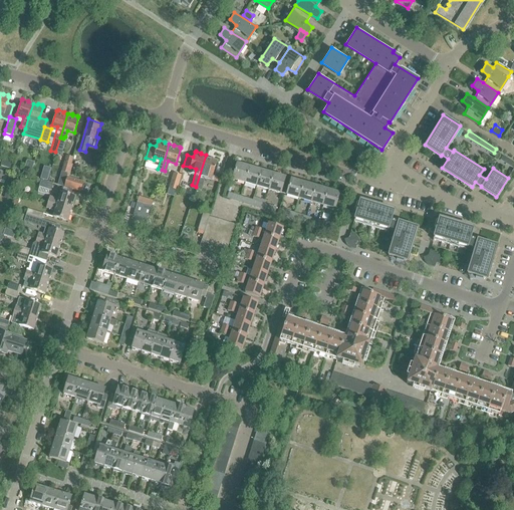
[(66,153),(61,169),(67,171),(72,155),(66,153)]
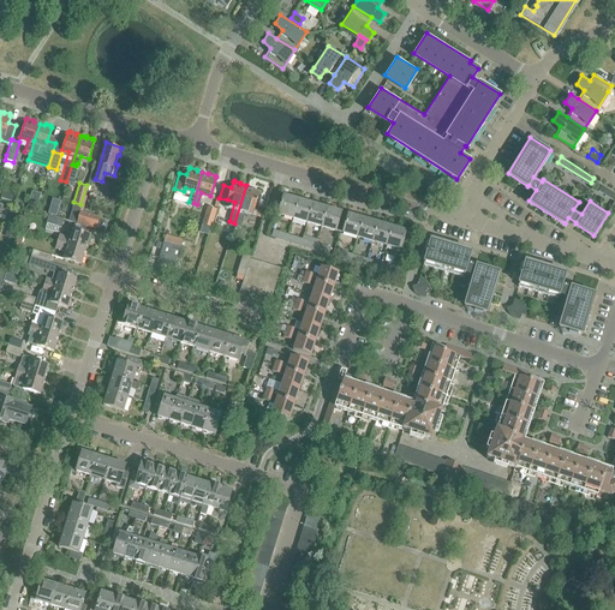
[(598,187),(614,198),(614,190),(602,183),(598,187)]
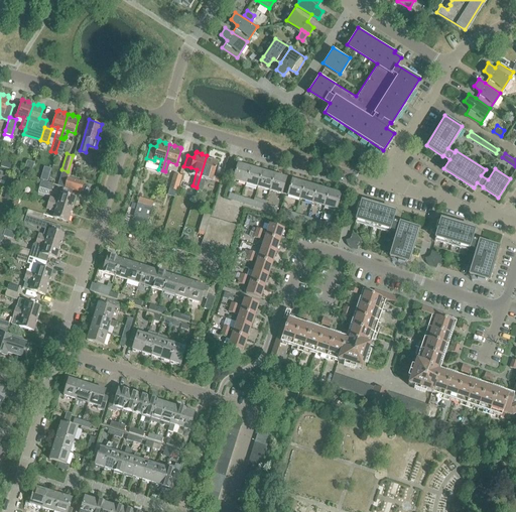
[(212,157),(207,155),(197,187),(203,188),(206,176),(215,179),(216,174),(214,174),(219,159),(217,159),(218,158),(212,156),(212,157)]
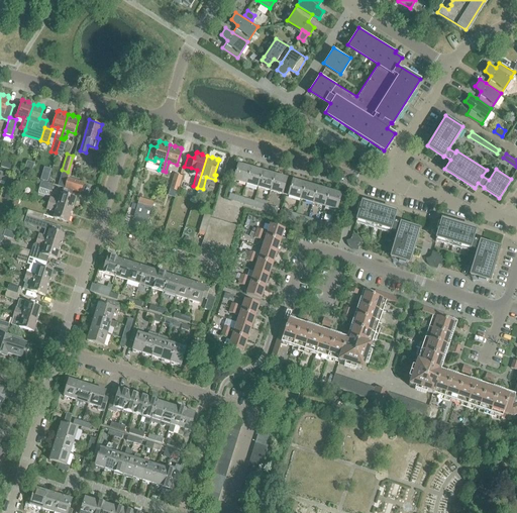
[(233,178),(245,181),(250,166),(238,162),(233,178)]
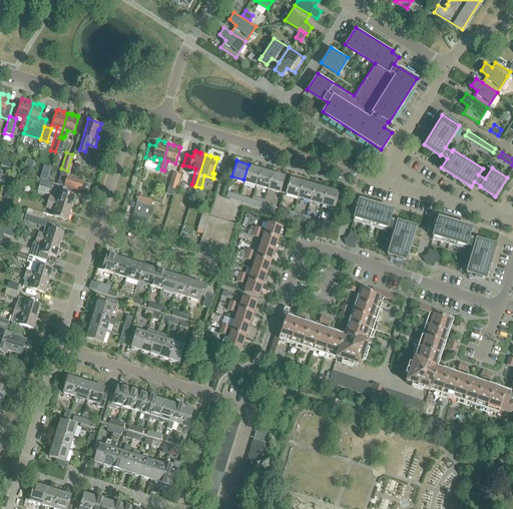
[(243,179),(255,183),(261,167),(248,164),(243,179)]
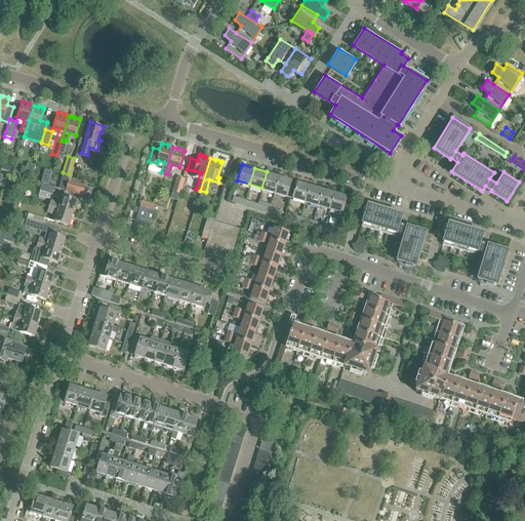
[(261,188),(274,191),(279,175),(267,171),(261,188)]
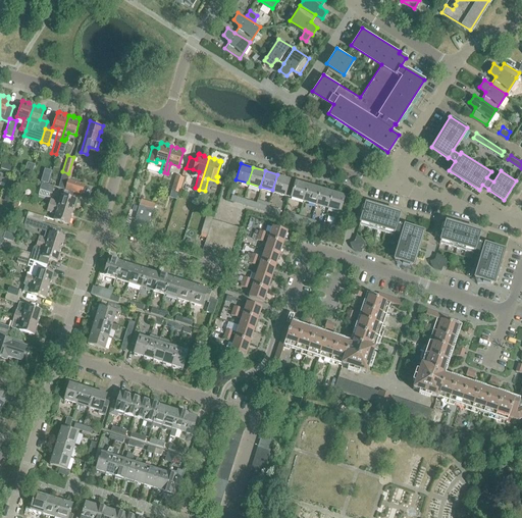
[(171,189),(178,191),(184,175),(176,173),(171,189)]
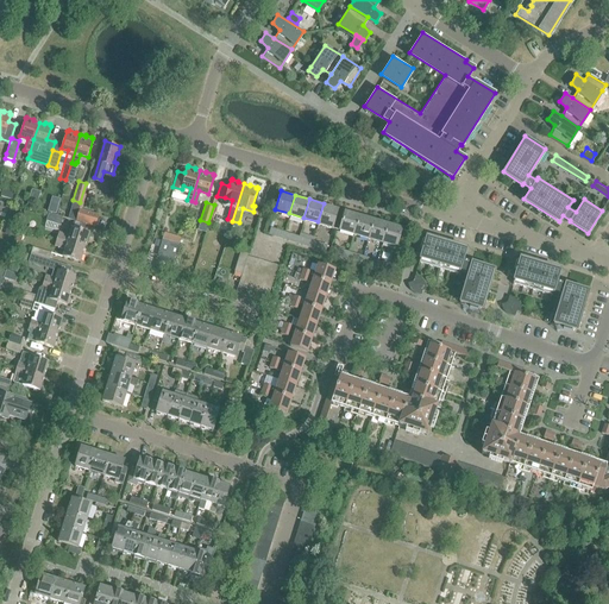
[(324,203),(318,221),(333,226),(338,208),(324,203)]
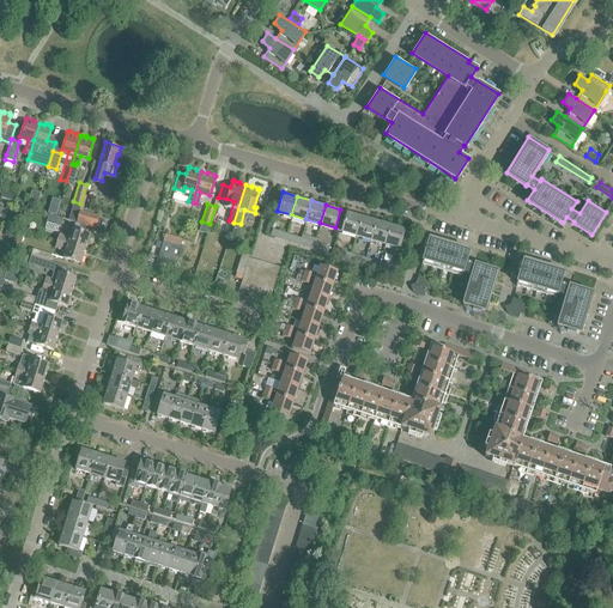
[(78,213),(77,219),(96,224),(98,213),(80,208),(78,213)]
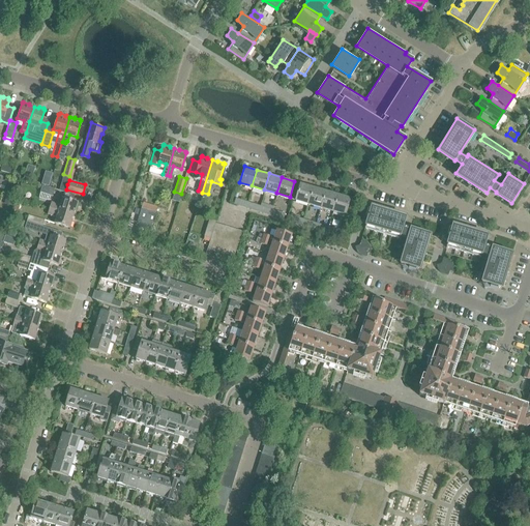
[(40,190),(52,194),(54,186),(42,182),(40,190)]
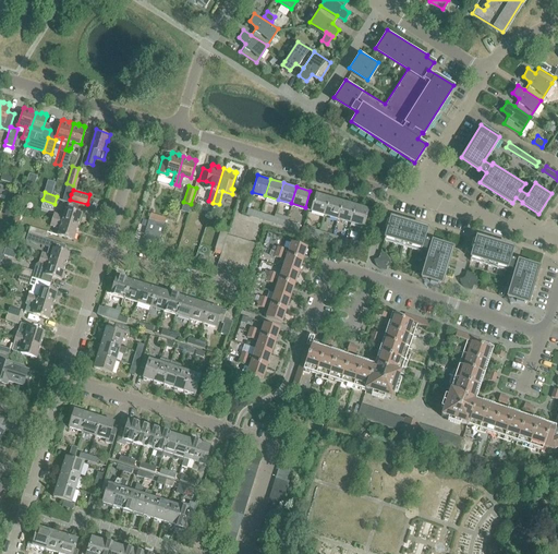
[(311,209),(324,213),(329,196),(316,192),(311,209)]
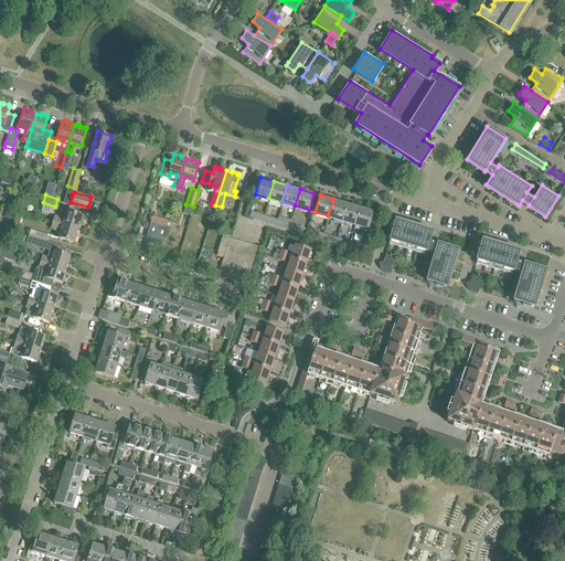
[(328,215),(341,220),(347,203),(333,199),(328,215)]
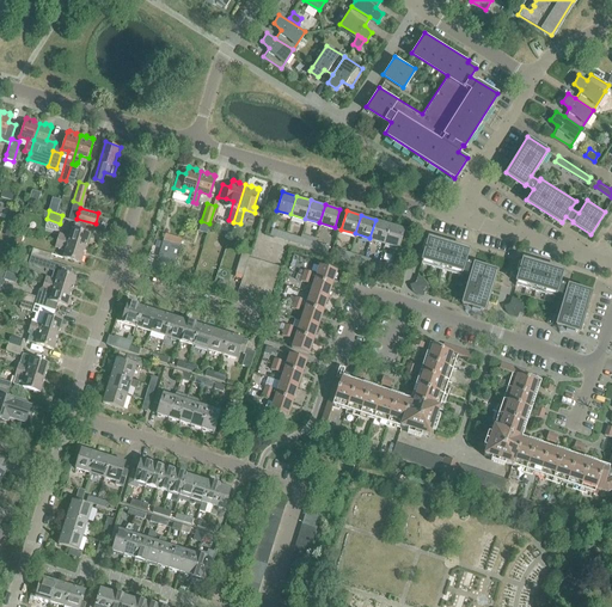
[(369,238),(384,243),(390,224),(375,220),(369,238)]
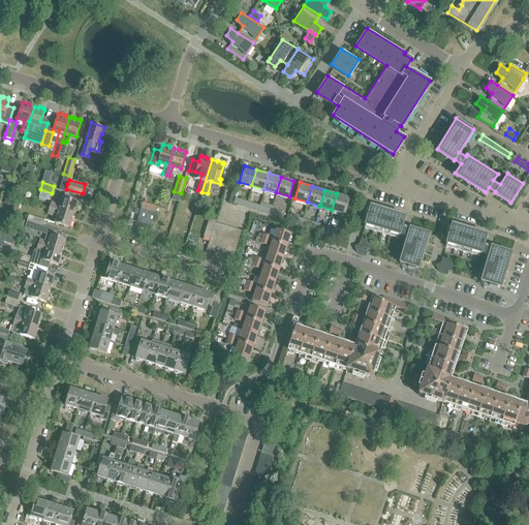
[(337,193),(332,210),(345,213),(349,197),(337,193)]
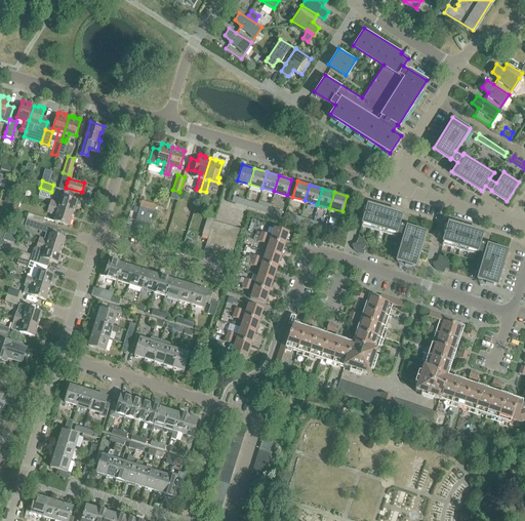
[(50,197),(49,203),(73,210),(77,198),(62,194),(59,200),(50,197)]
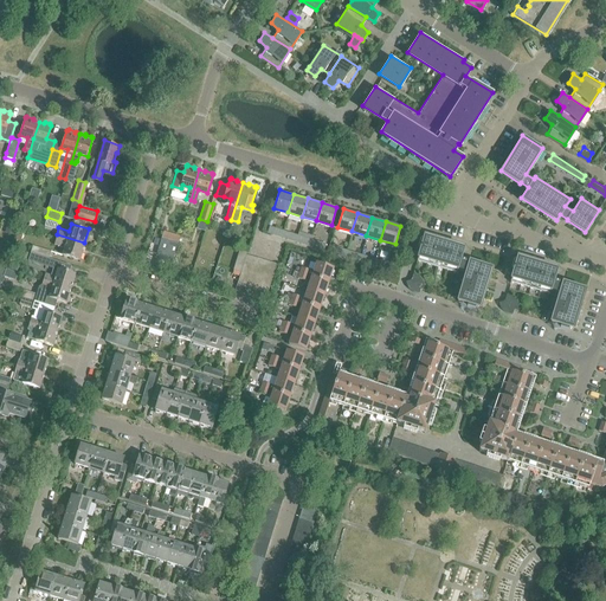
[(169,266),(173,256),(178,239),(180,233),(163,228),(161,234),(156,250),(158,251),(155,263),(169,266)]
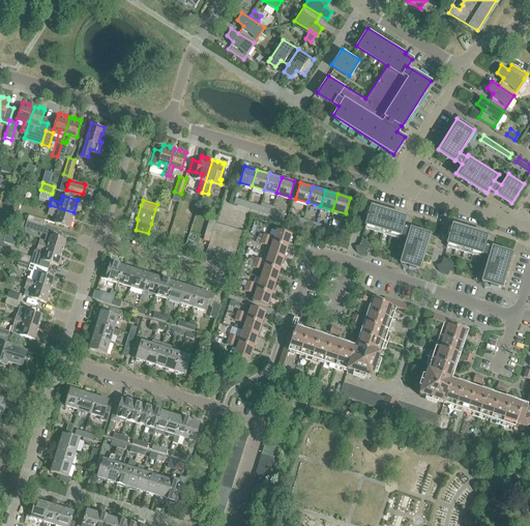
[(367,215),(364,226),(400,236),(400,234),(408,236),(400,262),(409,264),(408,266),(415,269),(416,266),(419,267),(430,233),(403,225),(406,214),(371,204),(370,208),(367,207),(365,214),(367,215)]
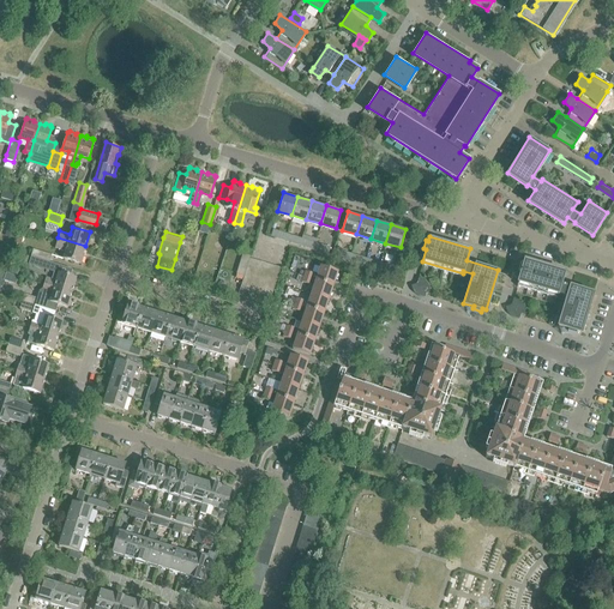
[(85,246),(58,237),(55,245),(65,247),(62,255),(80,261),(85,246)]
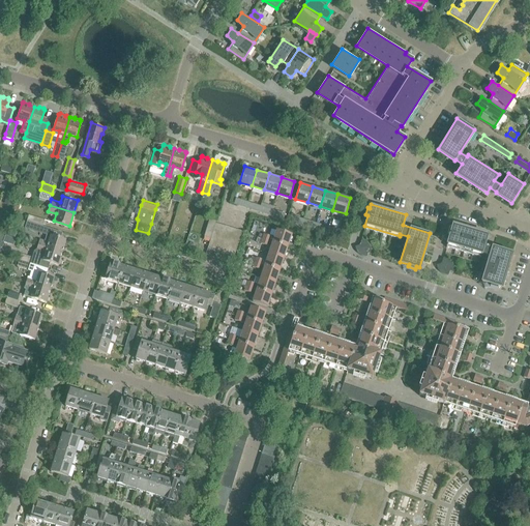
[(28,212),(26,218),(42,224),(45,217),(28,212)]
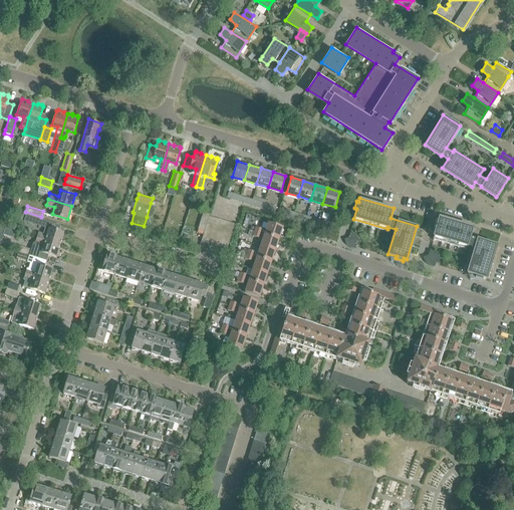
[(209,214),(210,211),(204,209),(199,226),(204,228),(205,229),(205,227),(209,214)]
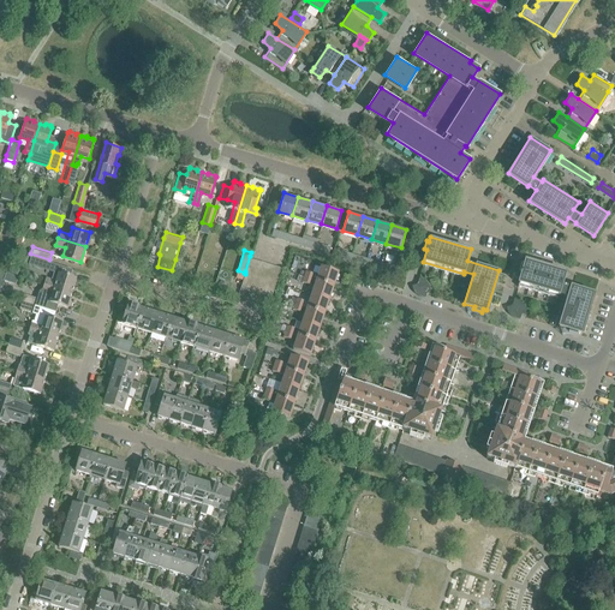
[(49,259),(30,253),(28,261),(47,267),(49,259)]
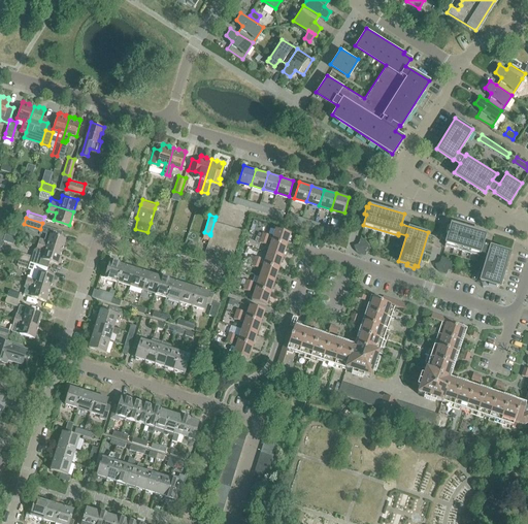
[(223,223),(215,220),(210,233),(219,236),(223,223)]
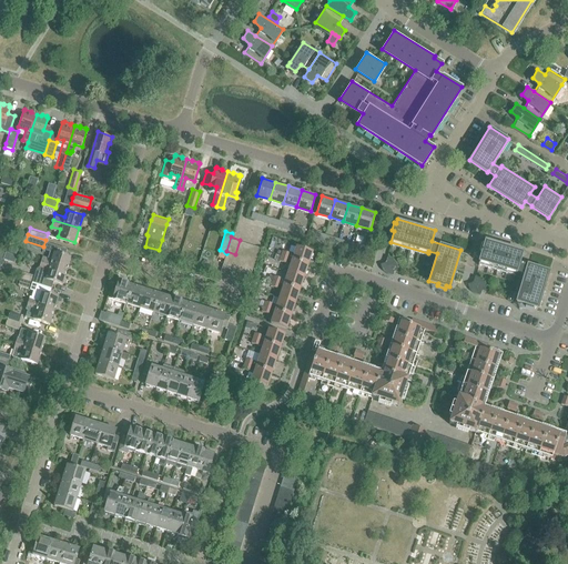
[(482,250),(478,262),(515,273),(516,271),(524,273),(516,300),(526,303),(525,305),(533,308),(533,305),(537,306),(548,270),(519,261),(523,250),(485,239),(484,243),(482,242),(479,250),(482,250)]
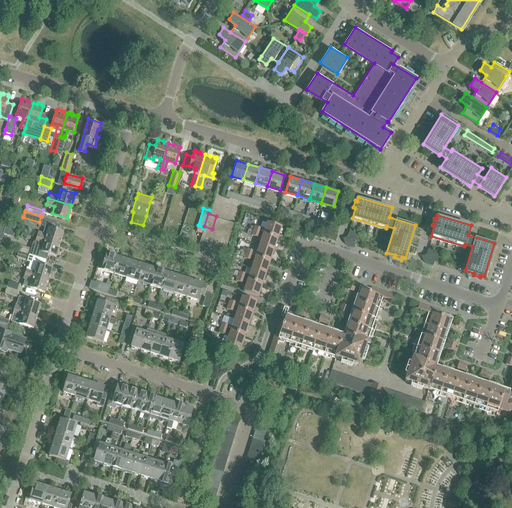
[(222,218),(216,216),(212,229),(218,230),(218,231),(222,218)]
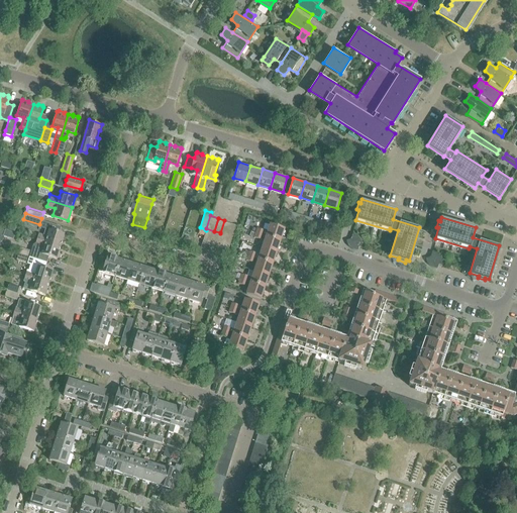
[(230,222),(224,220),(220,233),(225,234),(226,234),(230,222)]
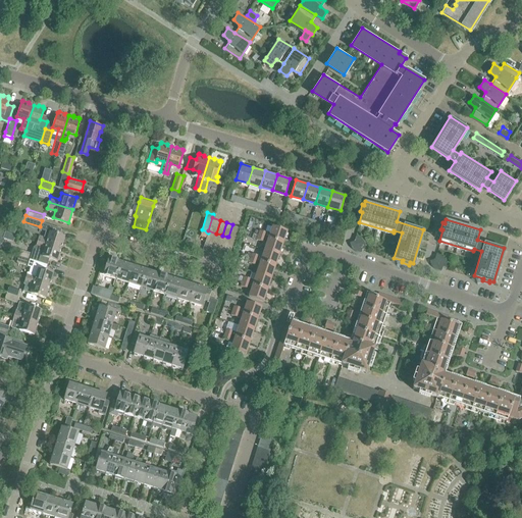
[(233,239),(239,225),(232,224),(228,237),(233,239)]
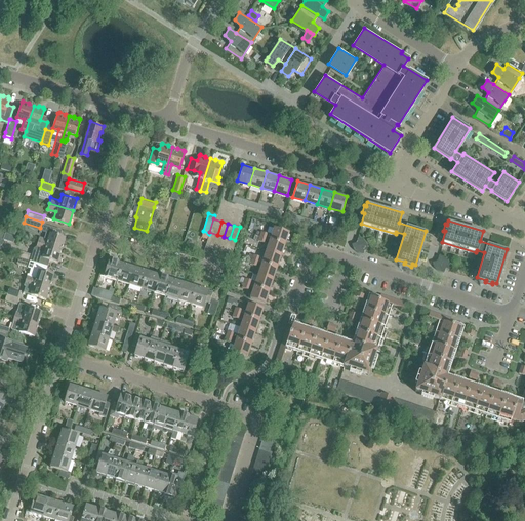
[(266,236),(270,237),(285,243),(289,231),(274,226),(272,233),(268,231),(266,236)]
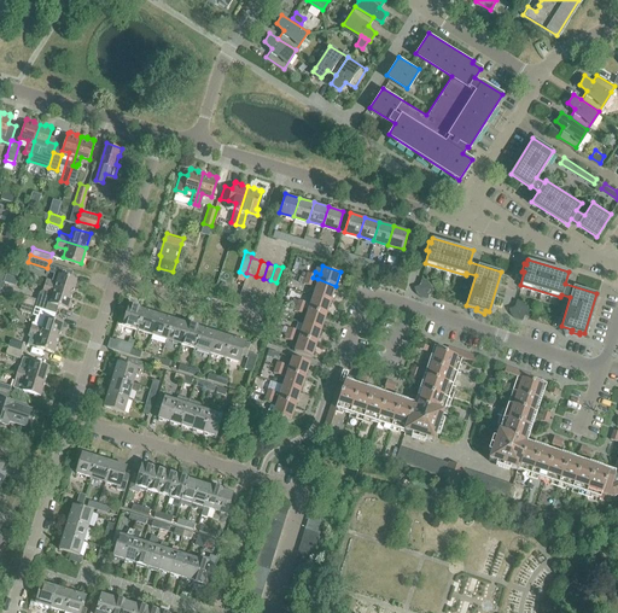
[(46,276),(44,282),(71,292),(76,278),(59,272),(57,279),(46,276)]
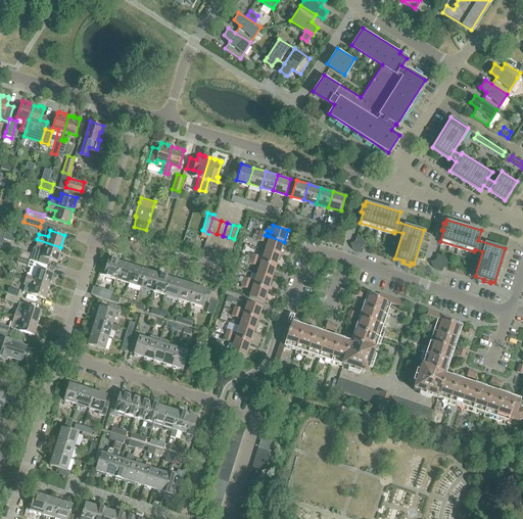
[(207,232),(204,244),(212,246),(217,234),(208,231),(208,233),(207,232)]
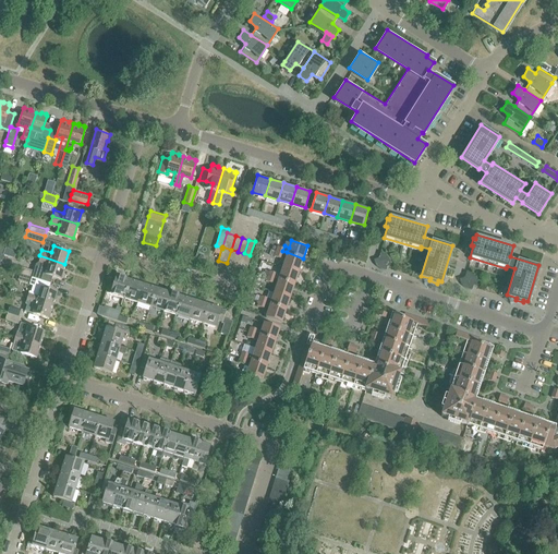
[(231,250),(227,263),(233,265),(238,251),(231,250)]
